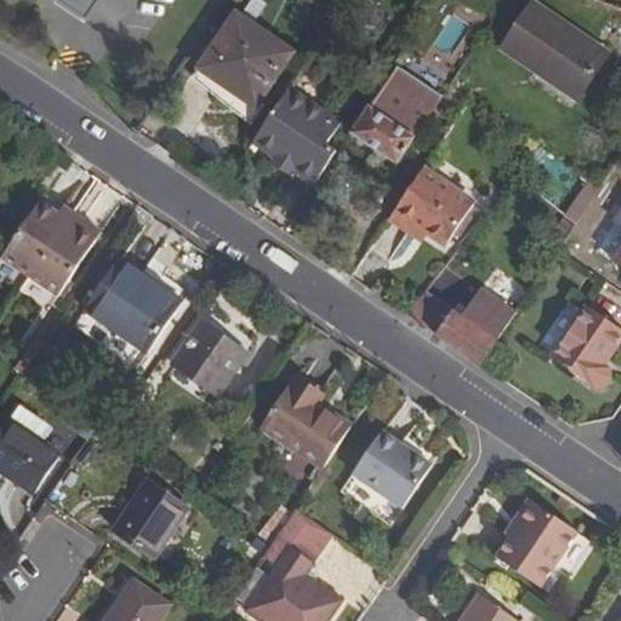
[(93,0),(63,0),(85,15),(93,0)]
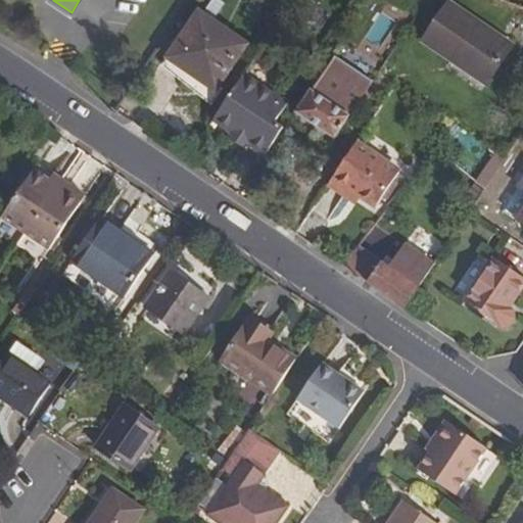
[(481,87),(506,48),(440,8),(417,45),(481,87)]
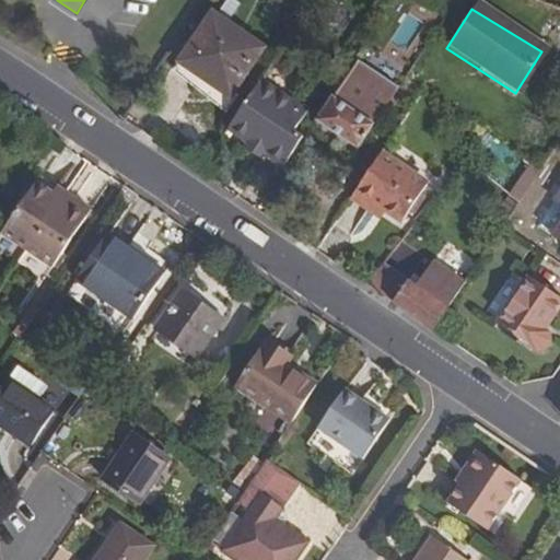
[(217,78),(232,89),(258,50),(208,16),(176,63),(210,86),(217,78)]
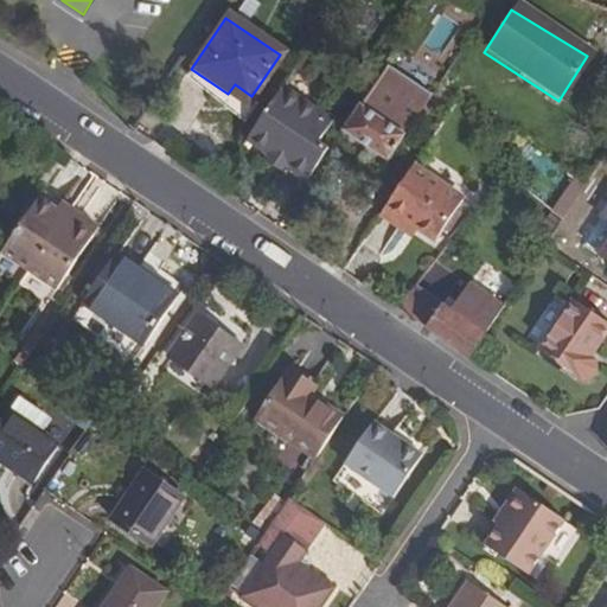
[(388,66),(343,131),(387,160),(432,96),(388,66)]
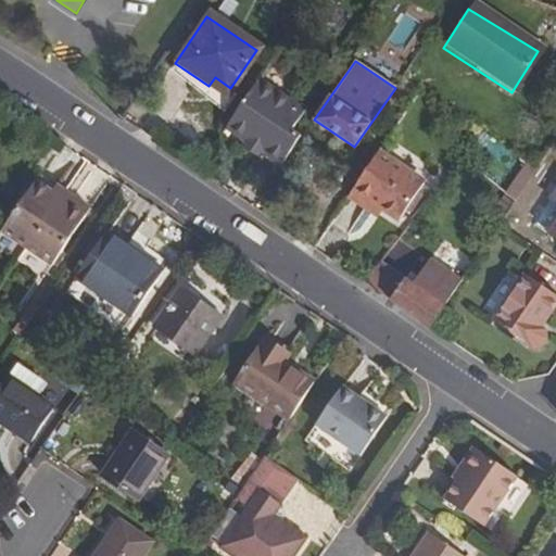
[(216,108),(230,88),(215,77),(209,86),(175,63),(167,75),(216,108)]
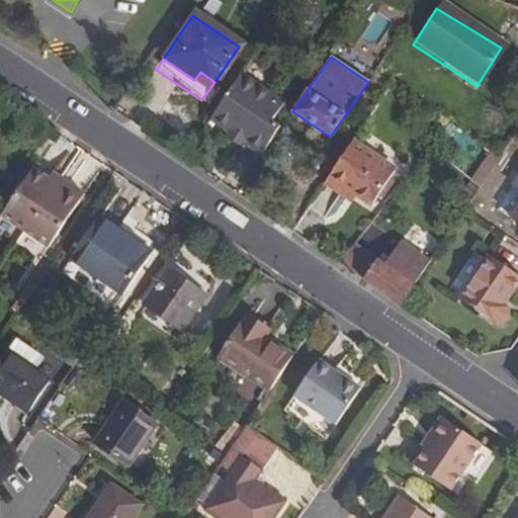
[(261,146),(272,122),(268,119),(281,101),(240,73),(208,119),(229,133),(230,131),(243,140),(241,142),(257,152),(261,146)]
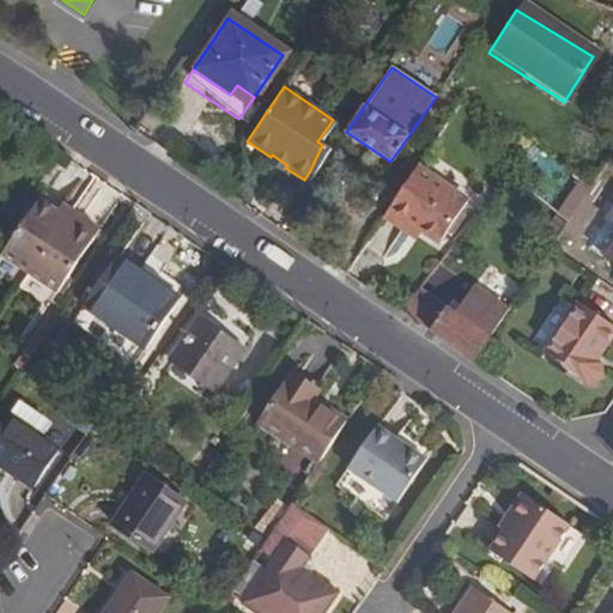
[(327,150),(322,145),(309,173),(310,174),(327,150)]
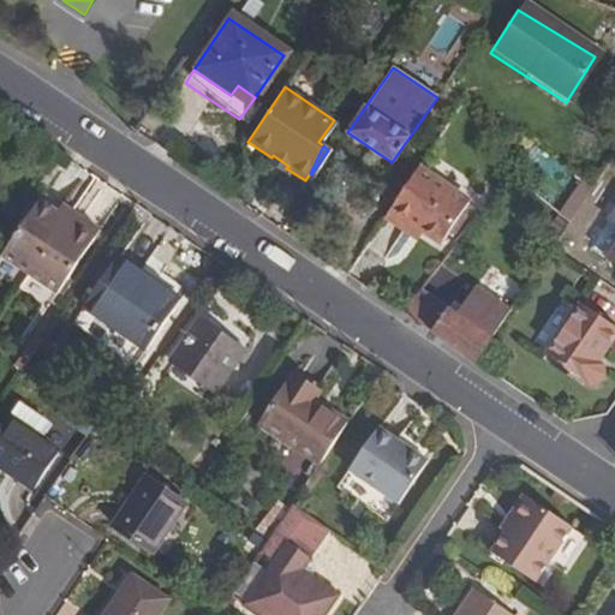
[(284,173),(286,168),(288,166),(273,155),(272,157),(267,163),(284,173)]
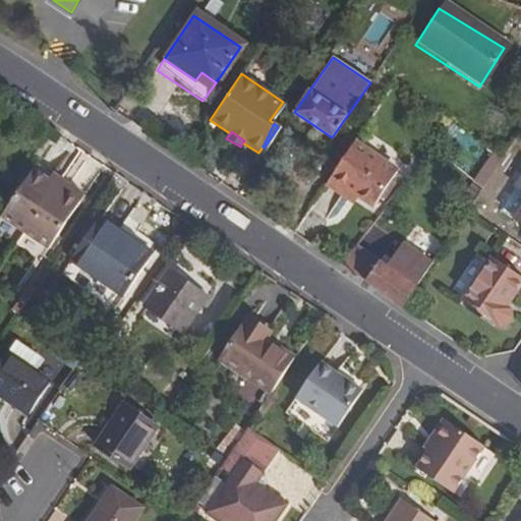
[(396,174),(353,143),(326,183),(344,195),(348,189),(357,195),(372,207),(396,174)]
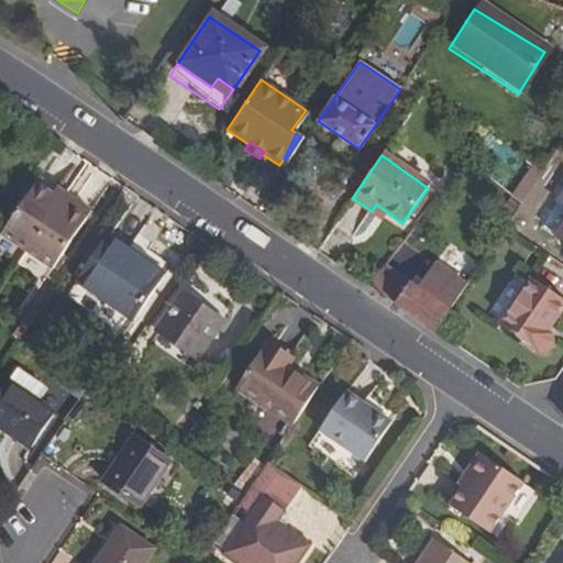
[(528,205),(549,175),(536,166),(515,196),(528,205)]
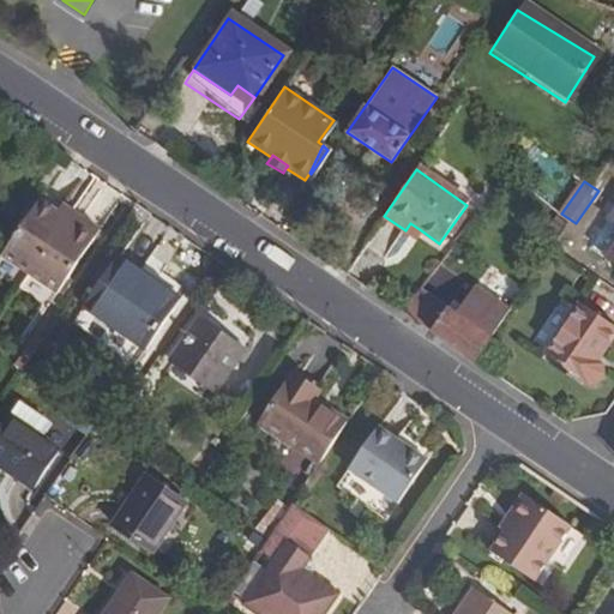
[(36,202),(0,254),(0,256),(26,275),(55,293),(91,240),(73,227),(78,220),(67,214),(58,206),(53,214),(36,202)]
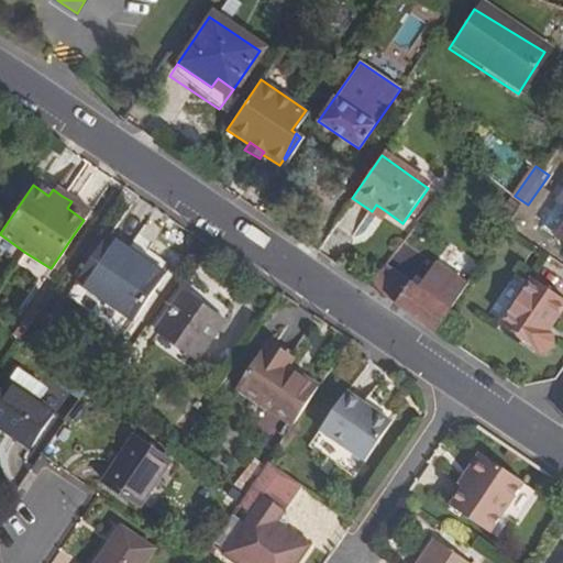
[(376,205),(372,211),(381,218),(386,211),(376,205)]
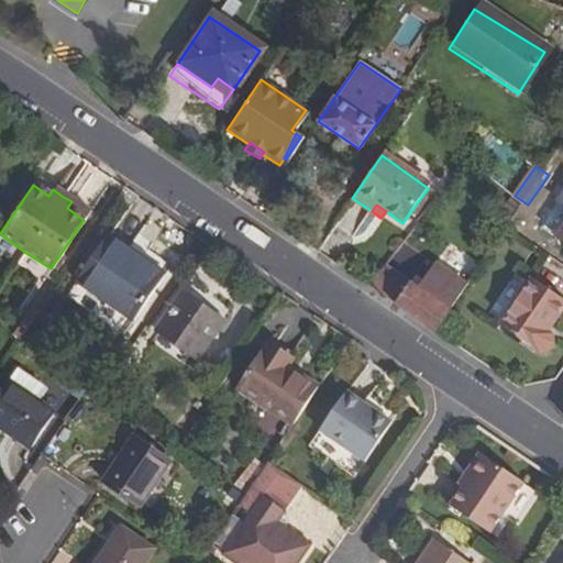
[(562,247),(562,222),(551,240),(562,247)]
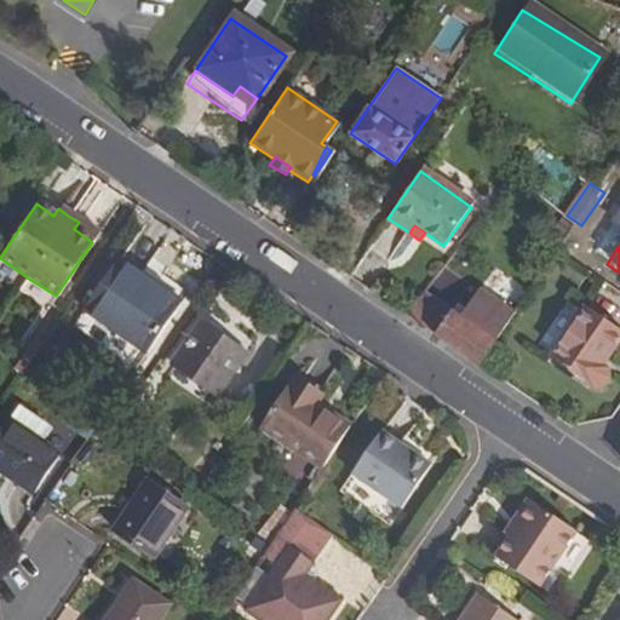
[(177,304),(115,262),(82,311),(143,355),(177,304)]
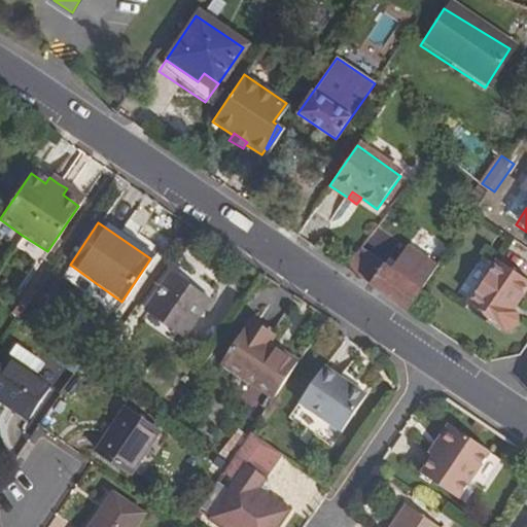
[(382,265),(369,285),(406,310),(411,303),(435,267),(406,247),(390,270),(382,265)]
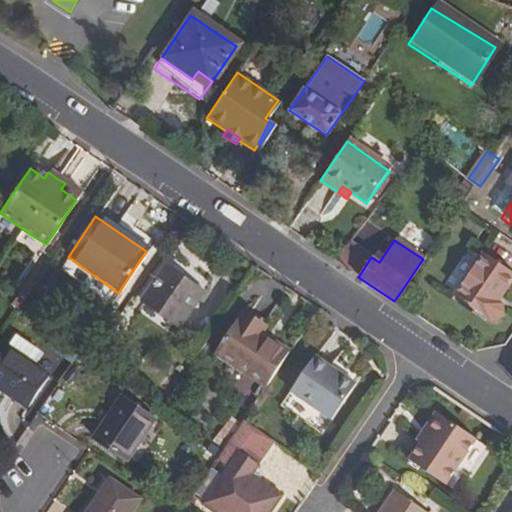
[(333,260),(347,270),(361,250),(347,241),(333,260)]
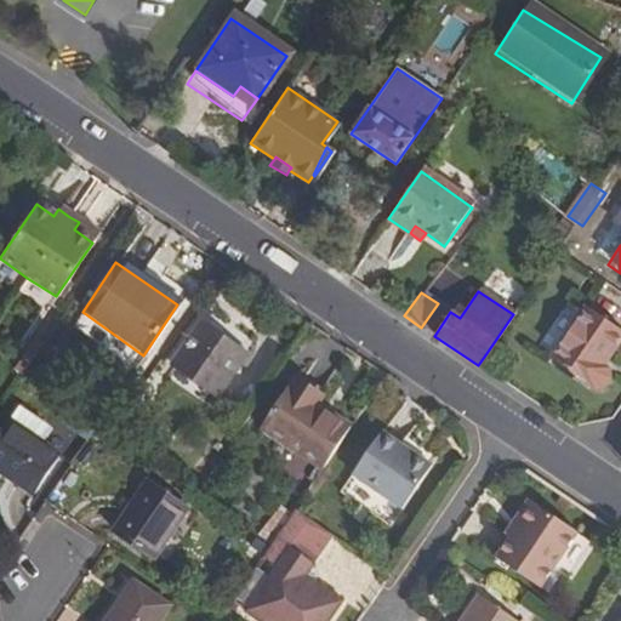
[(434,336),(450,312),(438,303),(421,328),(434,336)]
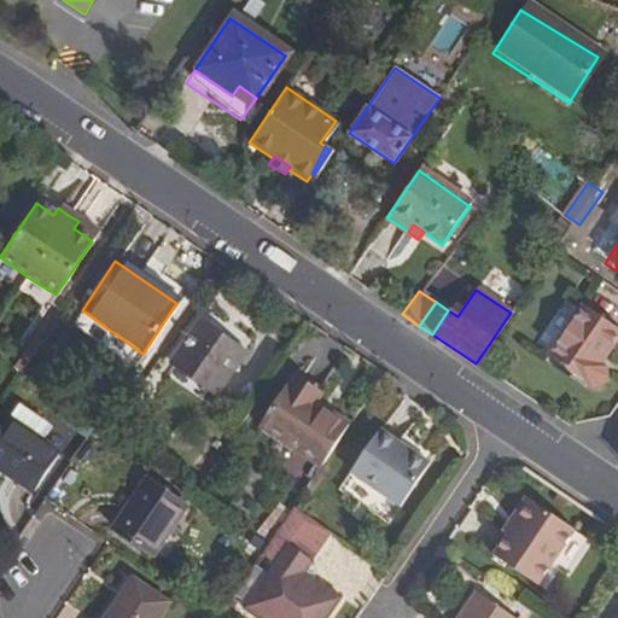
[(594,365),(616,334),(577,308),(542,359),(587,389),(594,389),(602,377),(601,369),(594,365)]
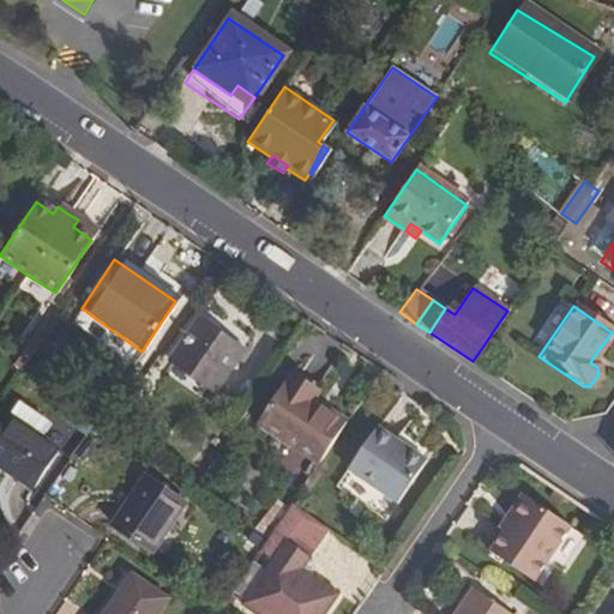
[(198,321),(170,363),(210,391),(239,350),(198,321)]
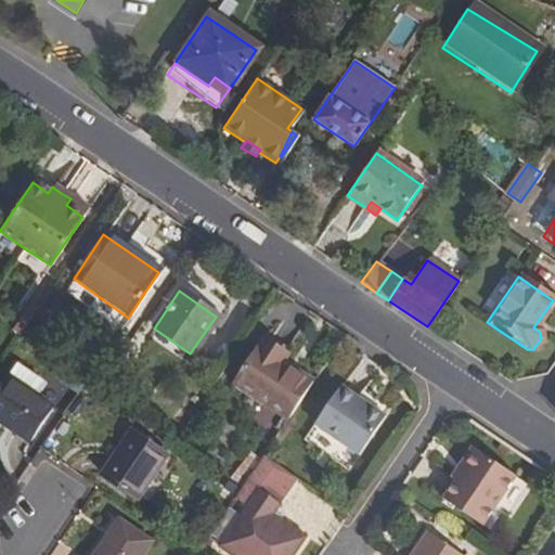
[(427,326),(442,337),(448,328),(433,319),(427,326)]
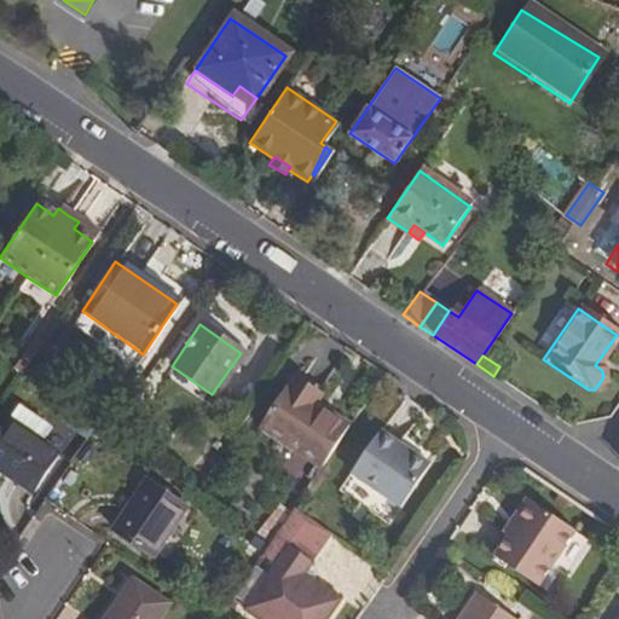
[(258,426),(319,467),(346,427),(312,405),(318,395),(290,377),(258,426)]
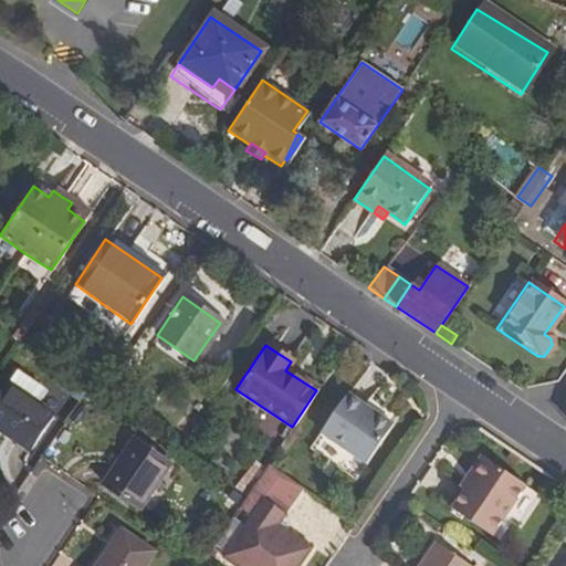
[(6,386),(0,392),(0,428),(29,449),(51,417),(6,386)]
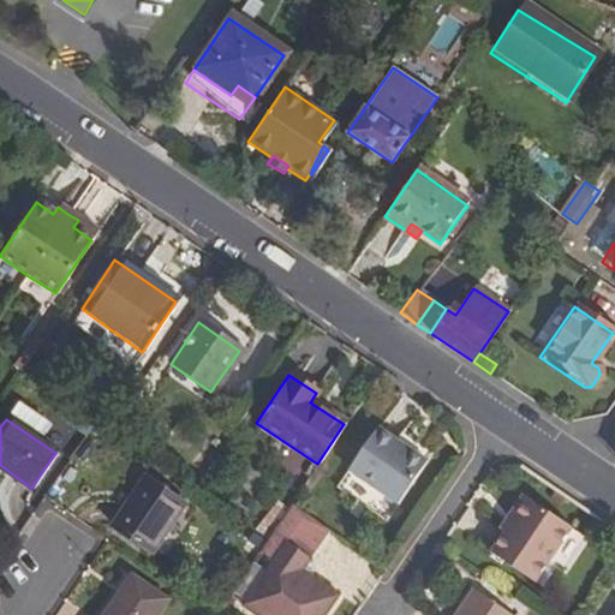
[(394,442),(375,428),(345,471),(394,505),(424,461),(405,449),(404,451),(393,443),(394,442)]
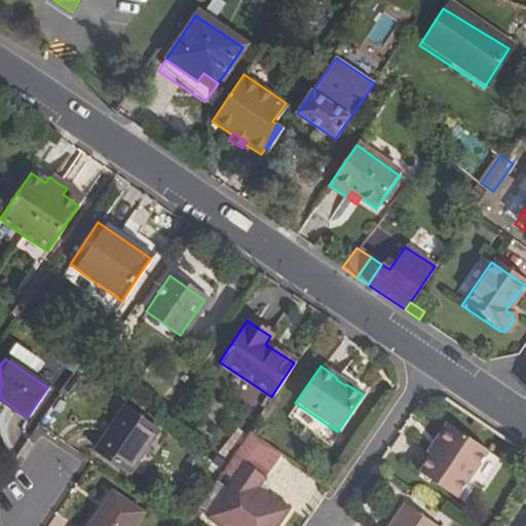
[(127,409),(100,450),(132,473),(159,433),(127,409)]
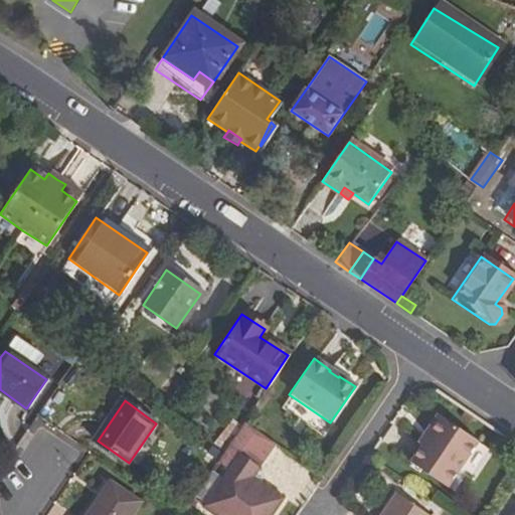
[(425,437),(419,446),(407,463),(445,487),(475,442),(439,416),(433,417),(424,430),(425,437)]
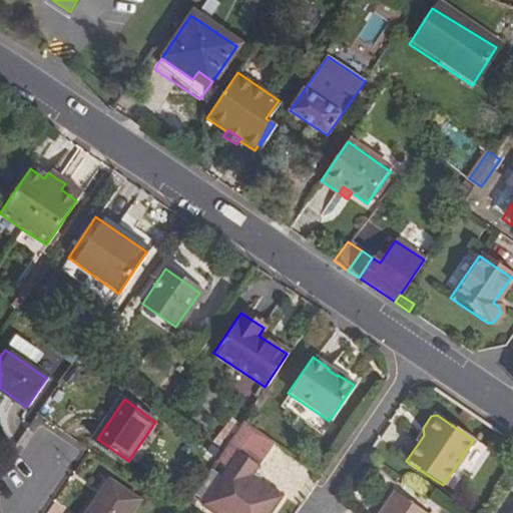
[(220,453),(214,462),(225,470),(199,507),(208,512),(270,512),(281,498),(250,477),(273,444),(240,423),(220,453)]
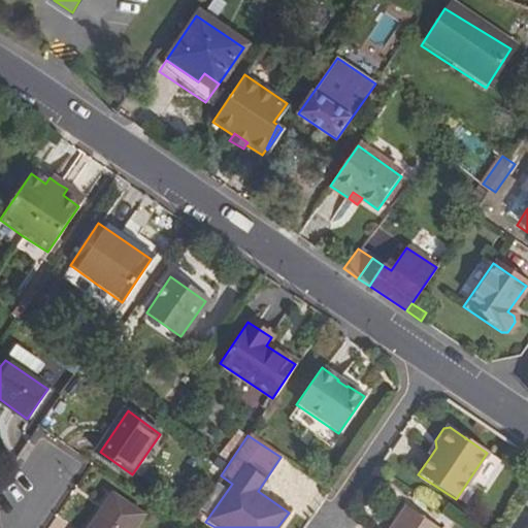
[(426,454),(430,457),(436,448),(435,440),(426,454)]
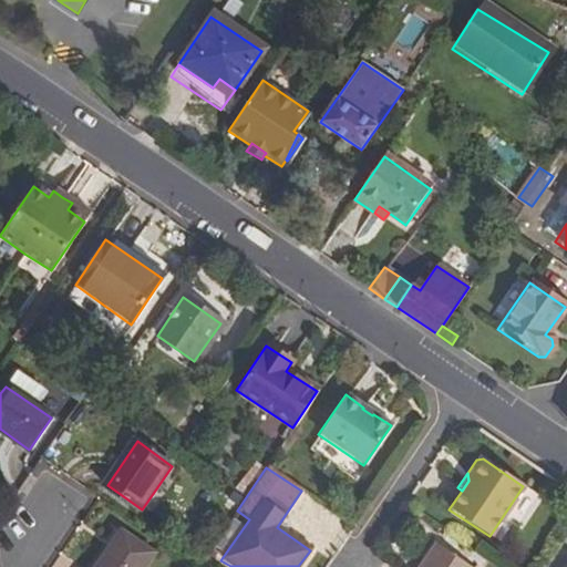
[(96,566),(143,566),(153,554),(121,532),(96,566)]
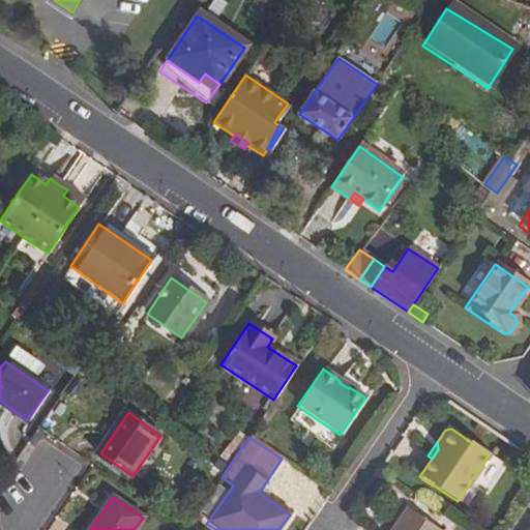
[(436,529),(405,508),(389,529),(436,529)]
